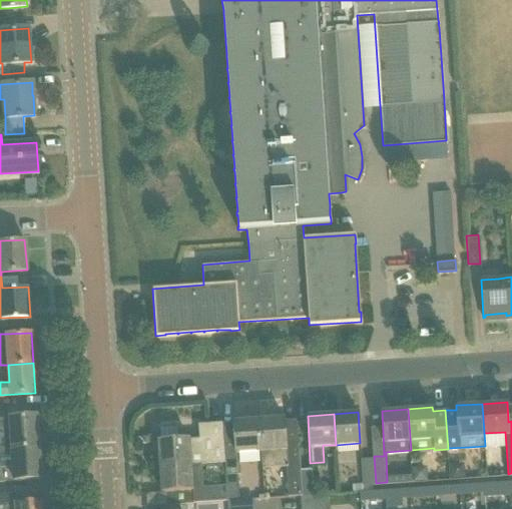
[(0,449),(39,447),(36,415),(0,417),(0,432),(11,432),(12,448),(0,448),(0,449)]
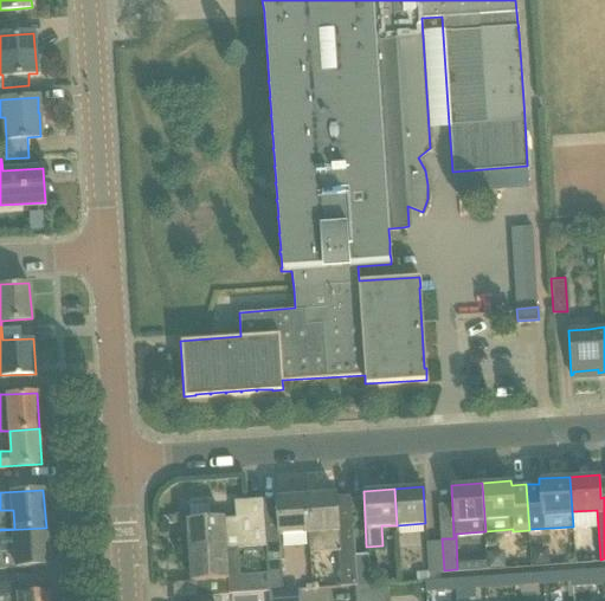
[(336,497),(335,492),(307,495),(309,530),(311,550),(336,549),(338,554),(340,554),(342,585),(355,583),(353,553),(349,493),(348,493),(348,497),(336,497)]
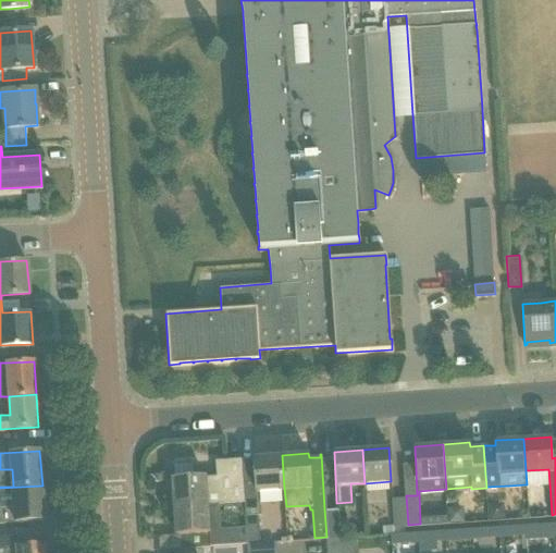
[(244,501),(247,529),(247,542),(259,541),(257,514),(259,514),(258,490),(283,488),(284,506),(286,506),(284,488),(282,455),(252,457),(242,458),(244,501)]
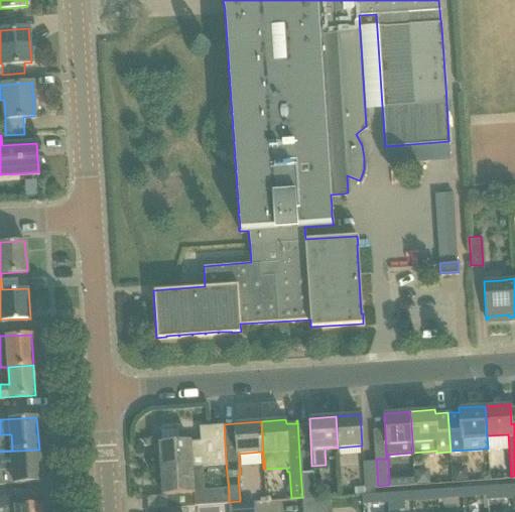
[(158,442),(160,468),(202,466),(226,464),(224,424),(223,423),(204,424),(205,439),(158,442)]
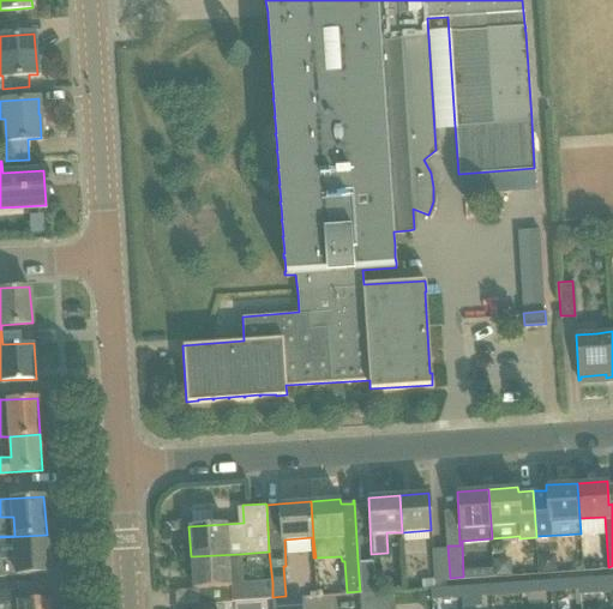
[(0,574),(49,572),(47,535),(0,537),(0,574)]
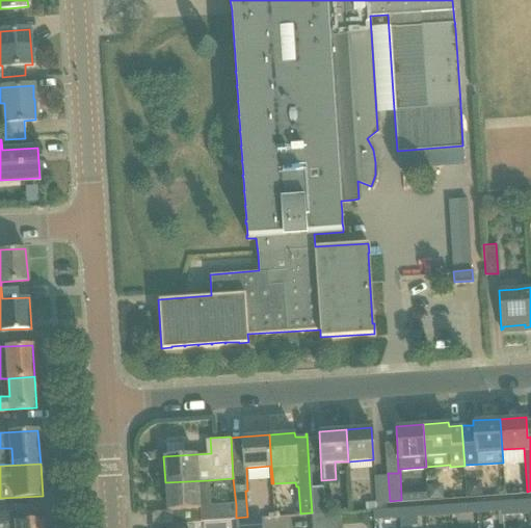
[(386,507),(386,501),(390,501),(388,473),(375,474),(377,501),(377,508),(386,507)]
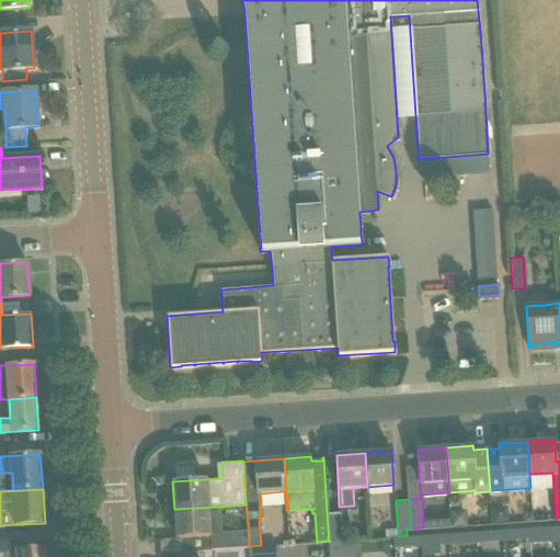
[(221,535),(219,507),(174,509),(176,537),(181,536),(182,552),(204,549),(221,548),(249,546),(249,533),(221,535)]
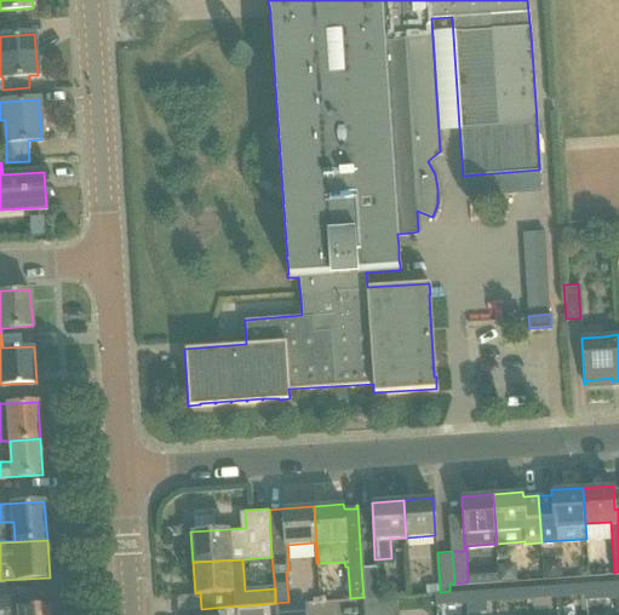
[(377,564),(361,565),(364,597),(378,596),(377,564)]
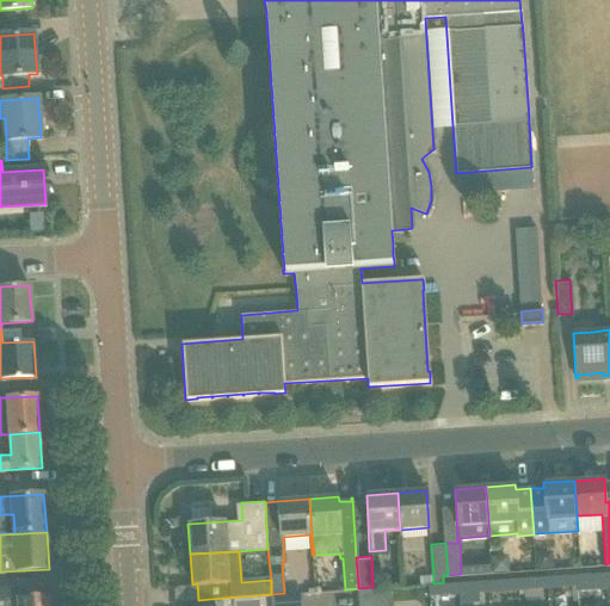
[(608,588),(608,582),(607,572),(577,574),(577,585),(585,583),(585,588),(608,588)]
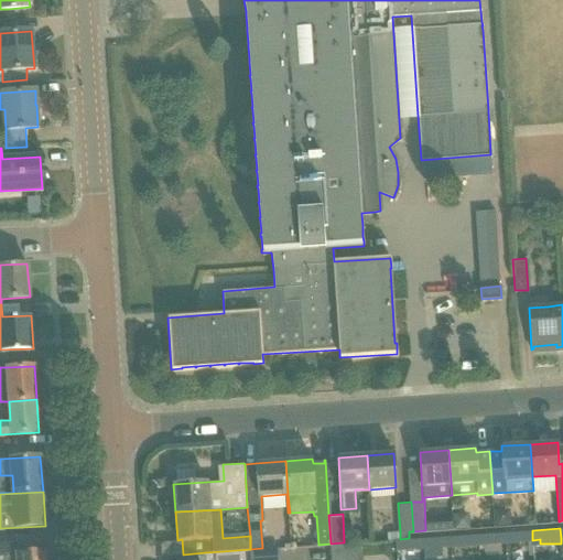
[(532,530),(506,531),(506,541),(532,540),(532,530)]
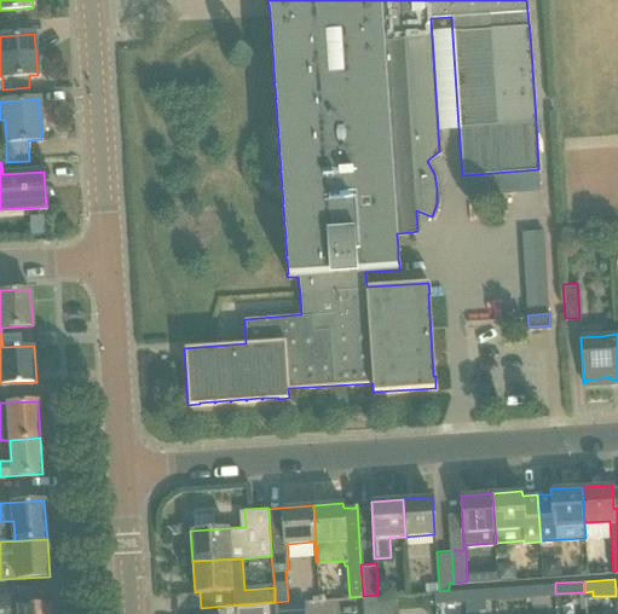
[(525,596),(555,594),(555,583),(524,585),(525,596)]
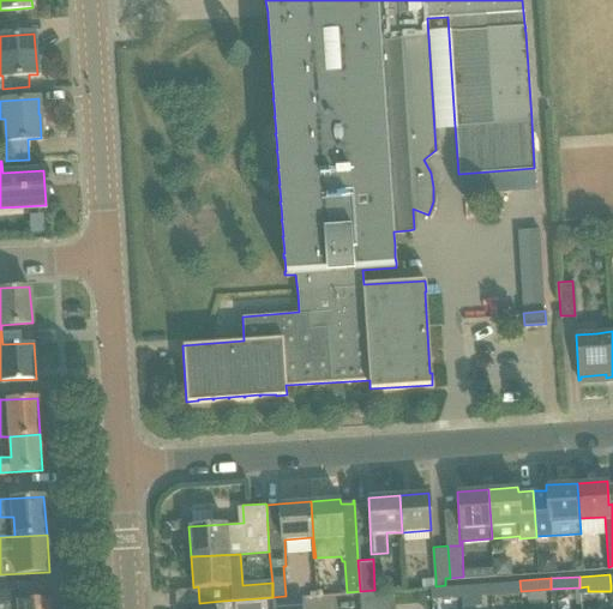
[(520,580),(491,583),(491,594),(521,591),(520,580)]
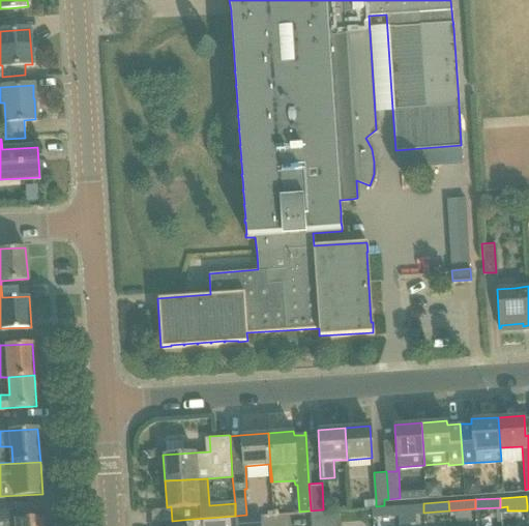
[(414,514),(423,513),(423,503),(397,504),(398,515),(399,522),(415,521),(414,514)]
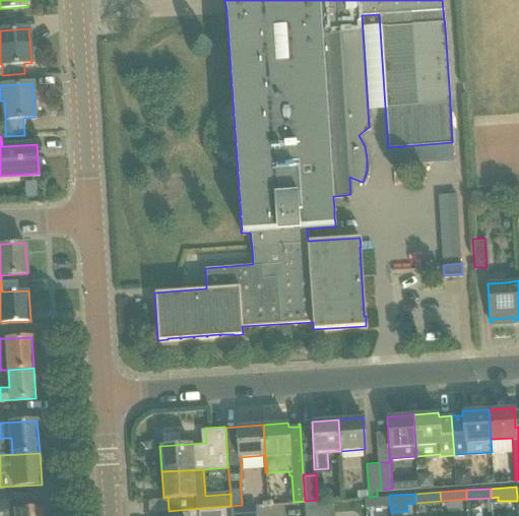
[(377,496),(369,497),(364,497),(365,506),(390,505),(389,495),(377,496)]
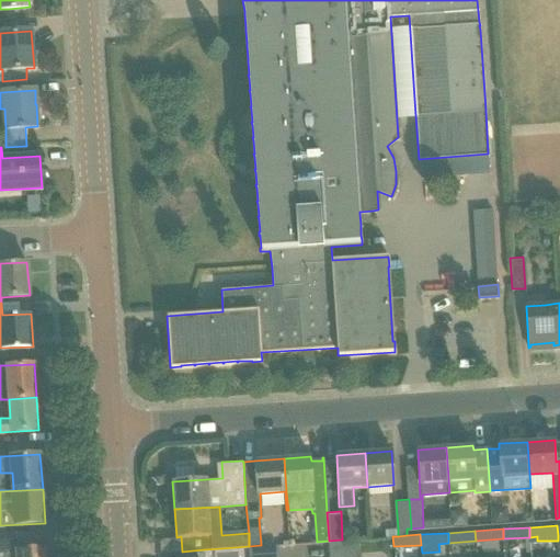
[(46,556),(46,548),(18,550),(16,537),(0,538),(0,553),(2,553),(2,556),(46,556)]
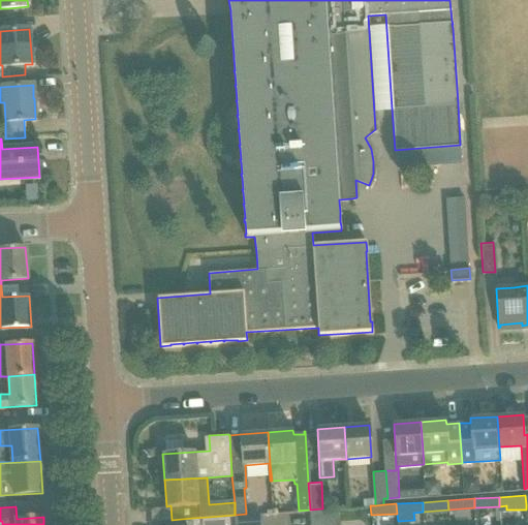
[(310,523),(338,521),(337,508),(309,511),(310,523)]
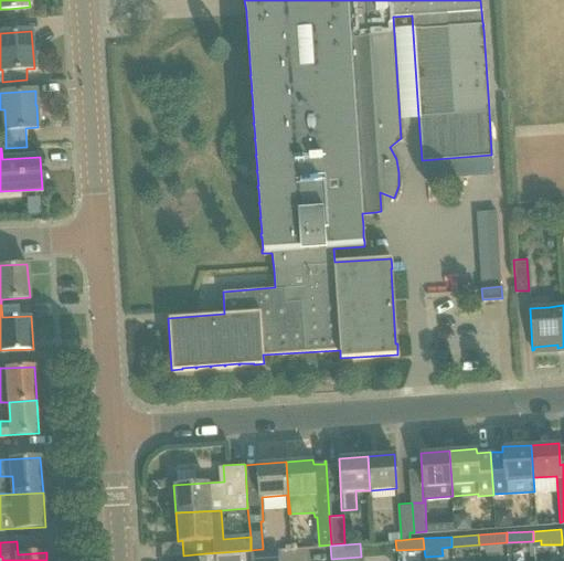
[(251,560),(278,560),(282,560),(282,548),(263,549),(251,550),(251,560)]
